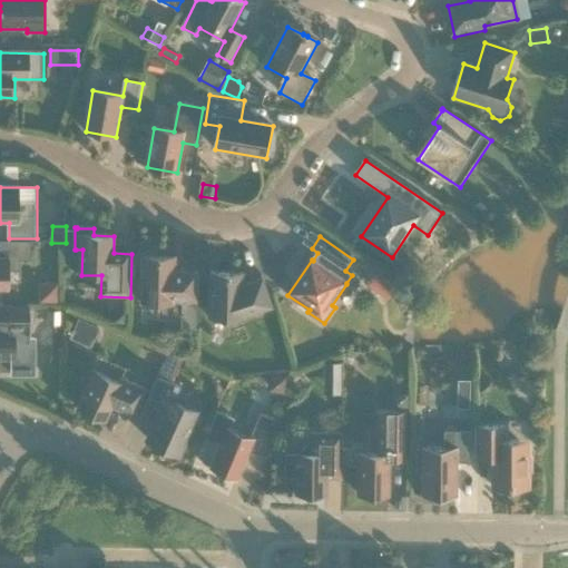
[(0,289),(10,290),(10,273),(20,273),(20,262),(32,262),(32,243),(1,242),(1,260),(0,260),(0,289)]
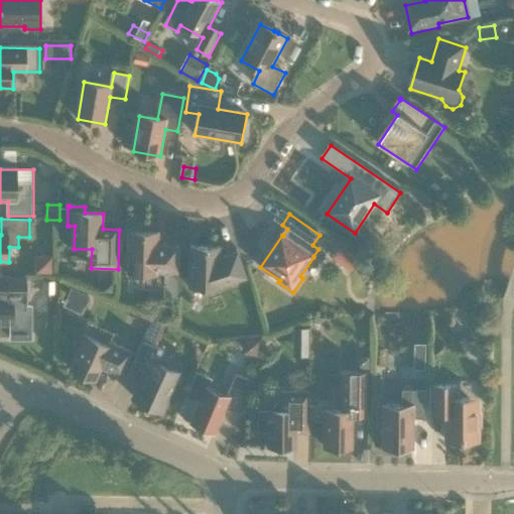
[(130,234),(129,274),(158,275),(158,273),(179,273),(179,247),(159,247),(159,234),(130,234)]
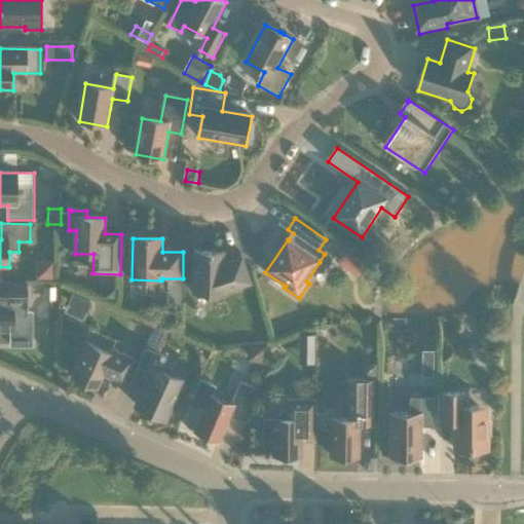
[(361,276),(371,261),(354,250),(344,264),(361,276)]
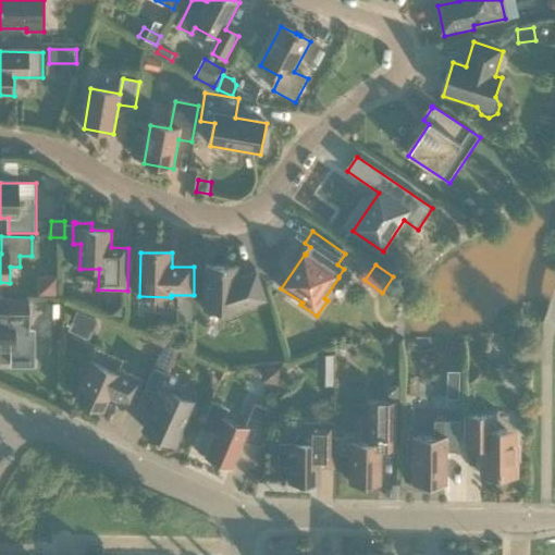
[(207,268),(206,311),(238,312),(238,311),(267,301),(258,274),(244,279),(244,282),(239,282),(239,269),(207,268)]
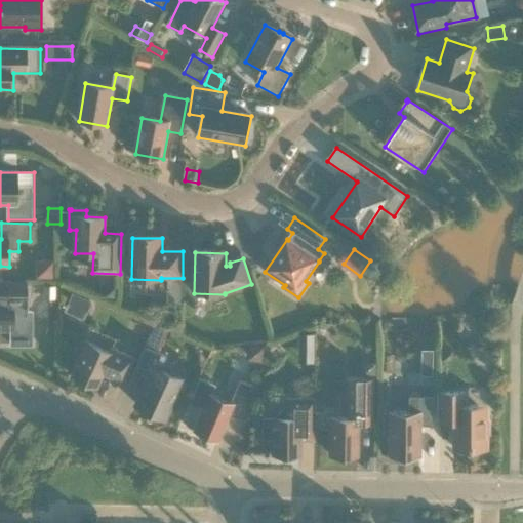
[(56,276),(56,260),(40,260),(41,277),(56,276)]
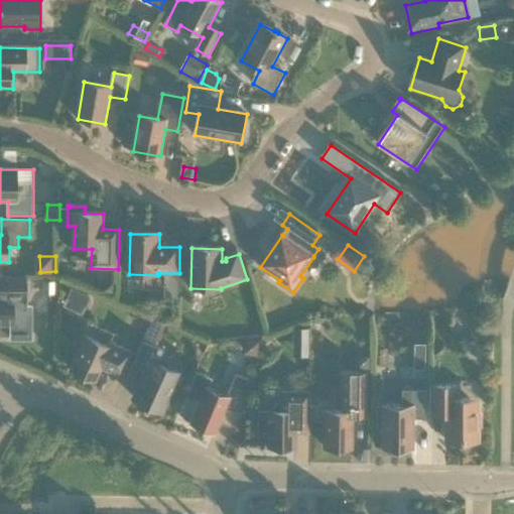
[(0,326),(12,326),(12,340),(33,340),(33,308),(27,308),(27,280),(0,279),(0,326)]
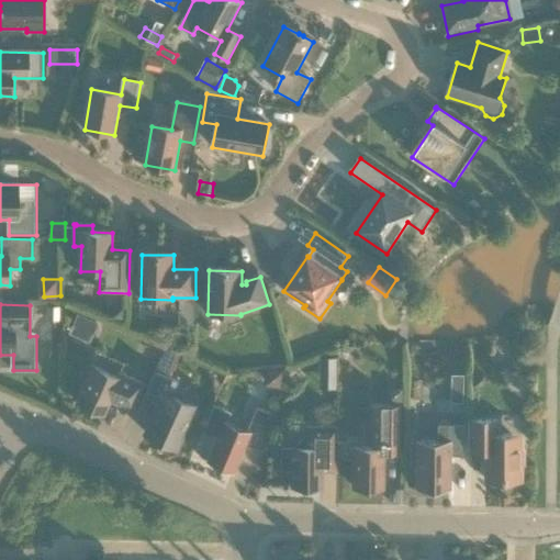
[(48,306),(48,320),(60,320),(60,306),(48,306)]
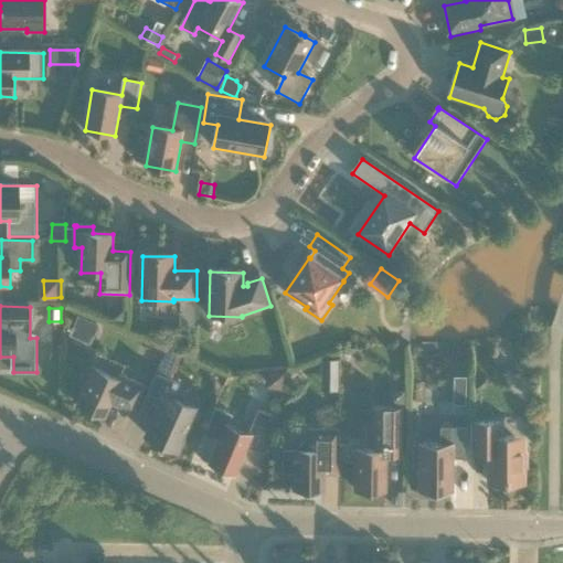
[(126,322),(127,309),(113,308),(113,322),(126,322)]
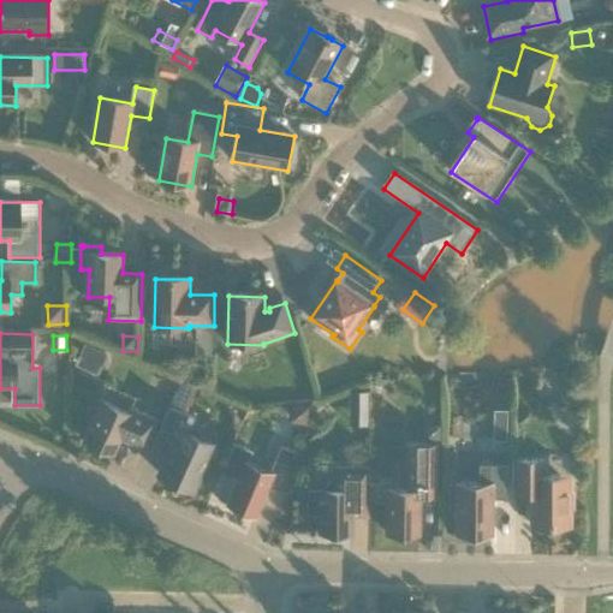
[(77,367),(100,376),(108,355),(87,345),(77,367)]
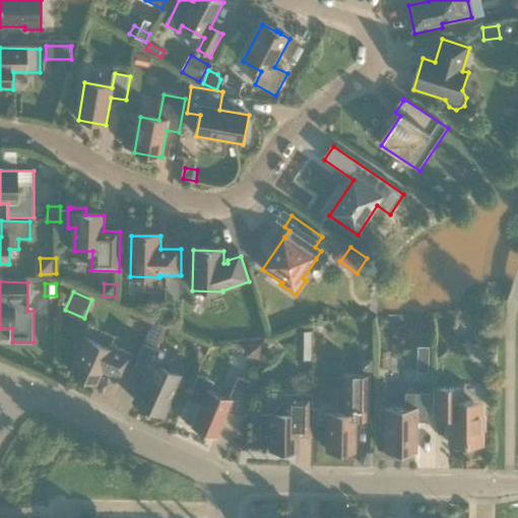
[(147,343),(156,347),(165,327),(155,323),(147,343)]
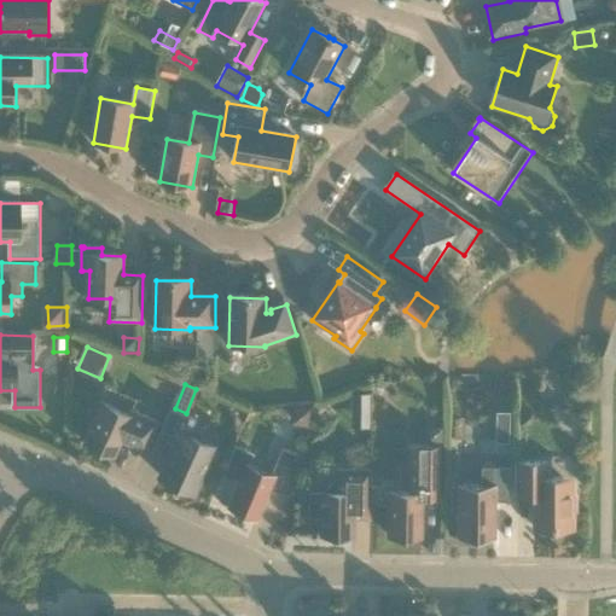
[(353,395),(353,412),(371,412),(371,395),(353,395)]
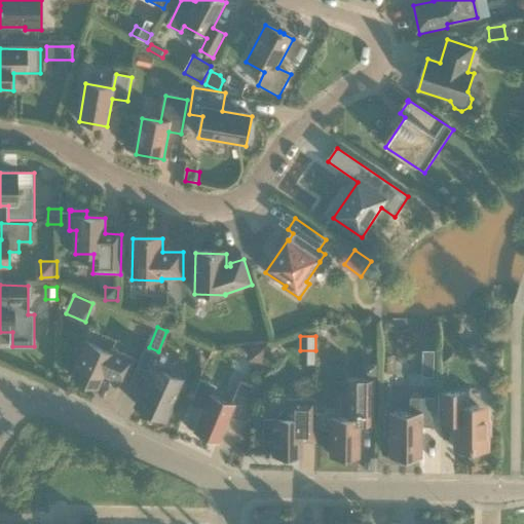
[(135,361),(113,350),(111,354),(88,344),(73,378),(99,389),(104,376),(124,384),(135,361)]
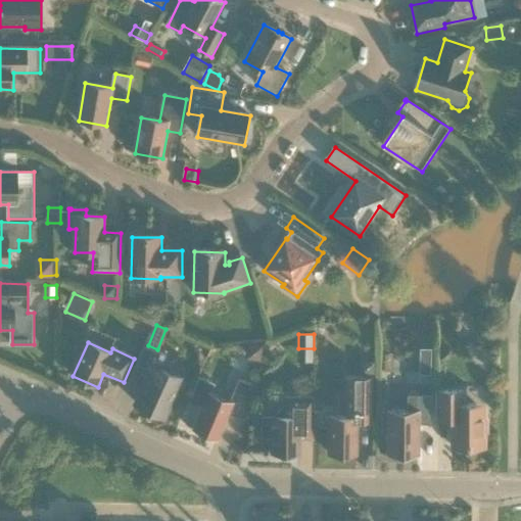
[(262,363),(264,347),(248,345),(246,361),(262,363)]
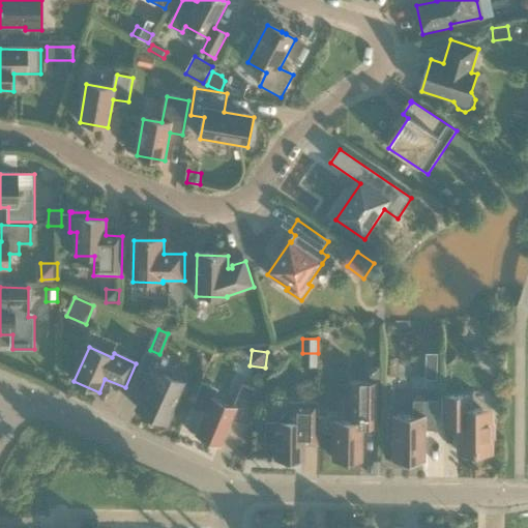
[(149,386),(139,410),(168,423),(185,385),(164,375),(170,360),(148,351),(136,380),(149,386)]
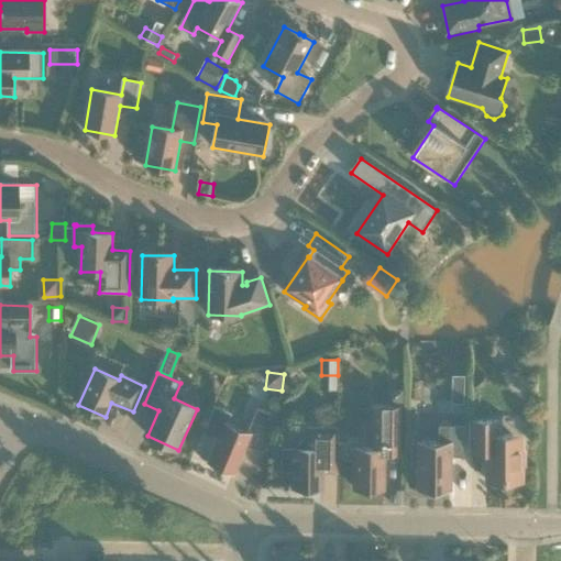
[(453,391),(465,391),(465,376),(453,376),(453,391)]
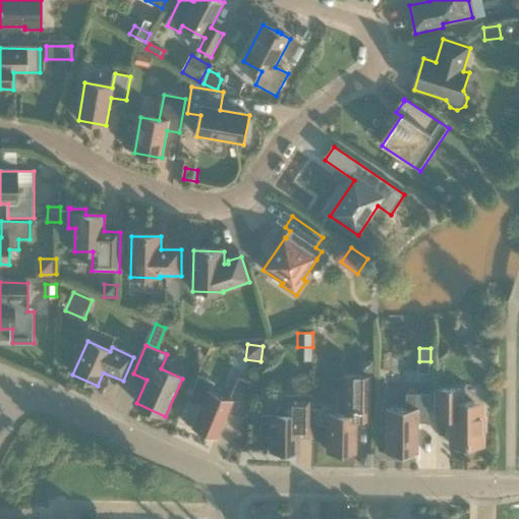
[(451,355),(451,349),(440,348),(440,360),(446,360),(451,355)]
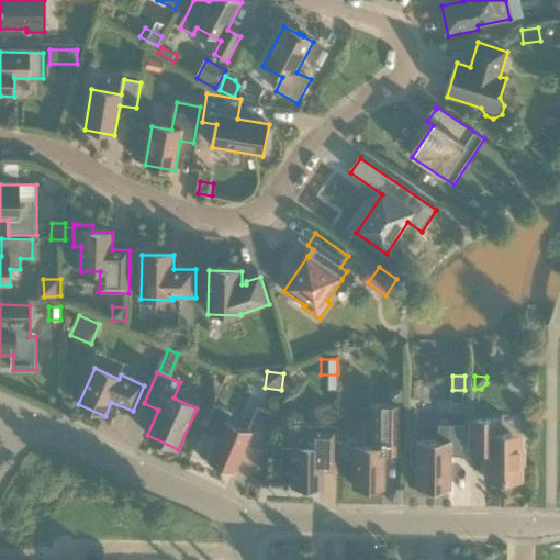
[(390,403),(403,403),(403,389),(390,390),(390,403)]
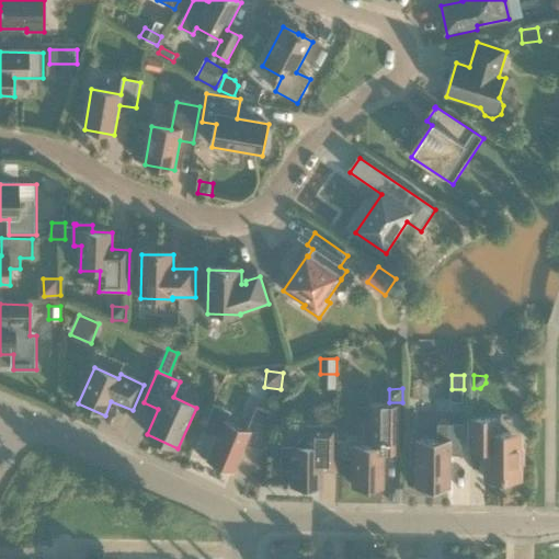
[(208,461),(236,472),(248,444),(265,447),(272,413),(258,408),(248,432),(228,423),(232,413),(215,406),(204,432),(218,437),(208,461)]
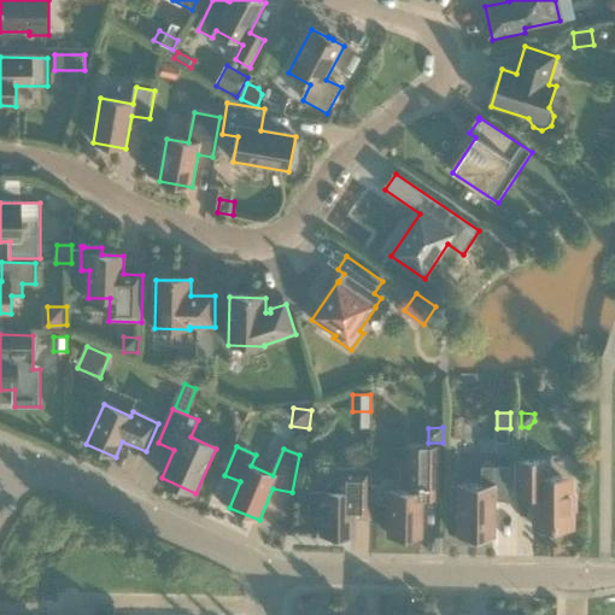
[(422,498),(439,498),(440,446),(410,446),(410,493),(391,493),(390,537),(422,537),(422,498)]
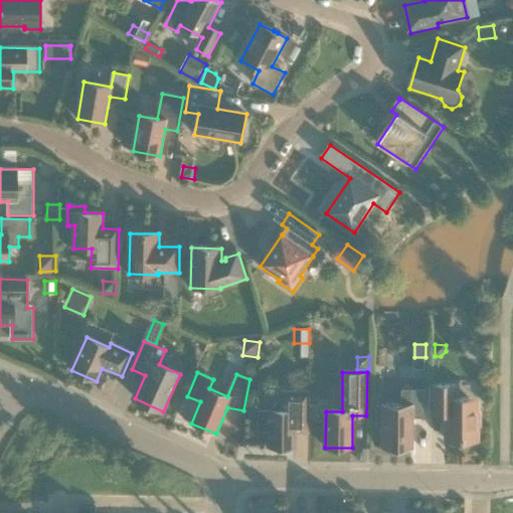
[(478,428),(481,424),(481,415),(478,413),(478,399),(457,399),(457,386),(432,386),(432,414),(447,414),(447,441),(455,442),(463,449),(470,442),(478,442),(478,428)]
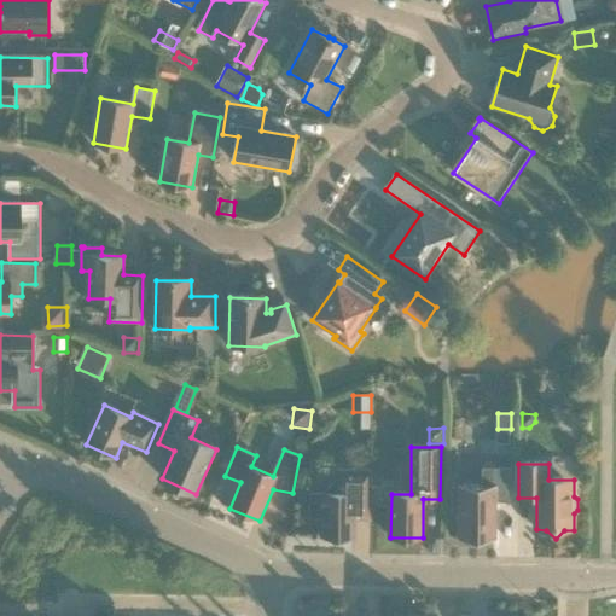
[(460,539),(495,539),(497,503),(512,503),(512,469),(483,469),(483,487),(462,487),(460,539)]
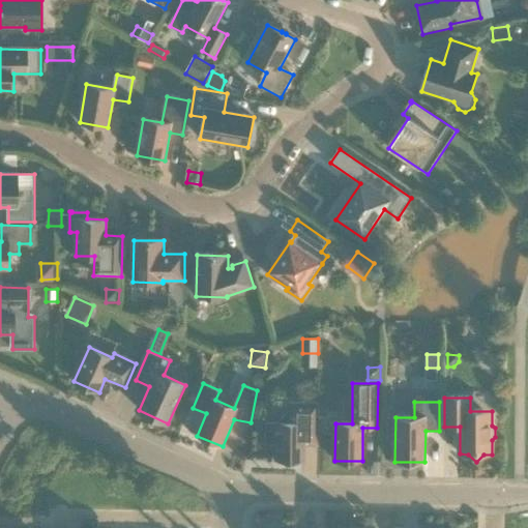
[(320,417),(320,404),(291,404),(291,412),(281,422),(277,422),(277,423),(267,423),(267,444),(277,444),(276,460),(304,460),(304,446),(319,447),(320,417)]
